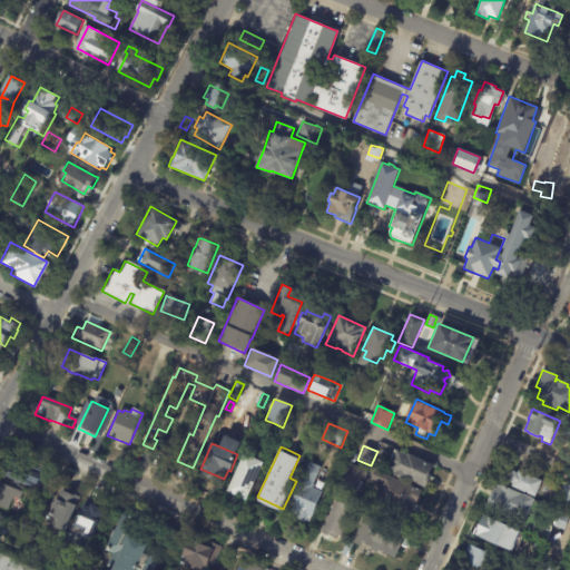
[(395,450),(405,455),(406,454),(432,465),(429,475),(430,475),(424,488),(404,479),(403,481),(392,475),(393,473),(386,471),(390,463),(387,462),(393,450),(395,451),(395,450)]
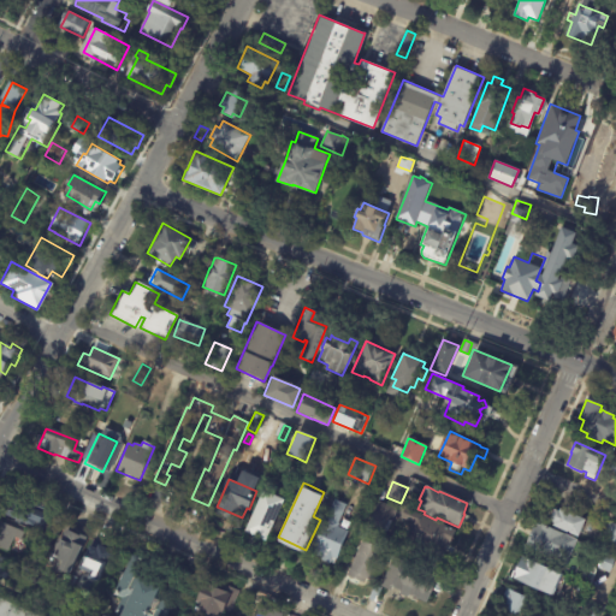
[(255,533),(249,529),(267,487),(288,497),(270,539),(255,533)]
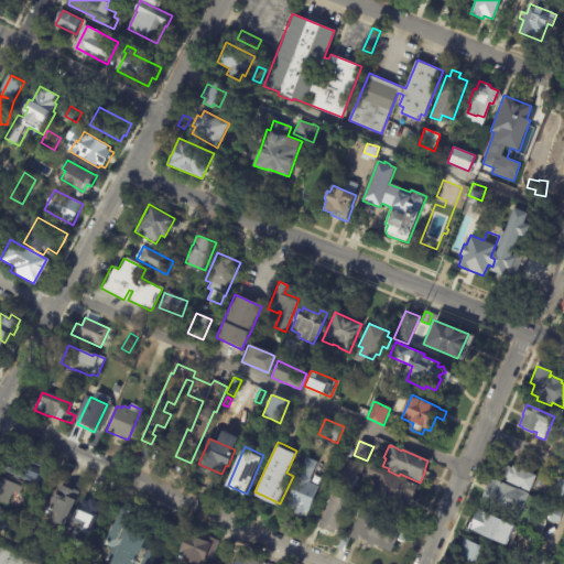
[(29,481),(6,472),(14,451),(32,458),(33,456),(49,464),(44,474),(45,474),(40,486),(29,480),(29,481)]
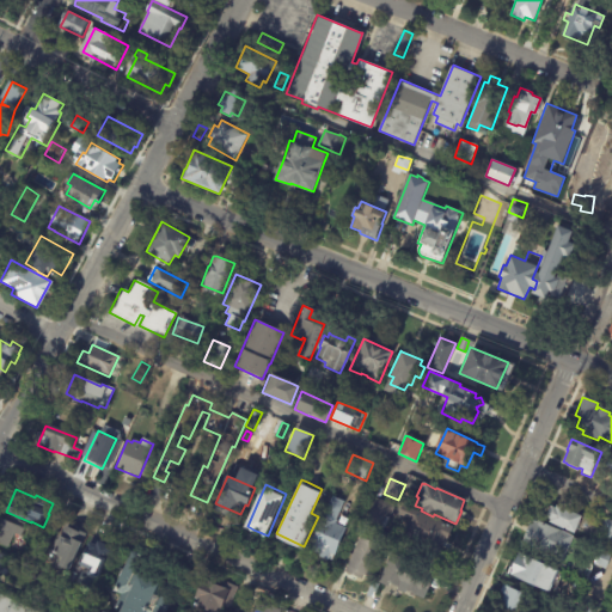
[(341,510),(338,516),(340,518),(338,521),(348,525),(336,552),(334,557),(330,556),(330,557),(320,554),(322,552),(311,548),(335,494),(347,499),(341,510)]
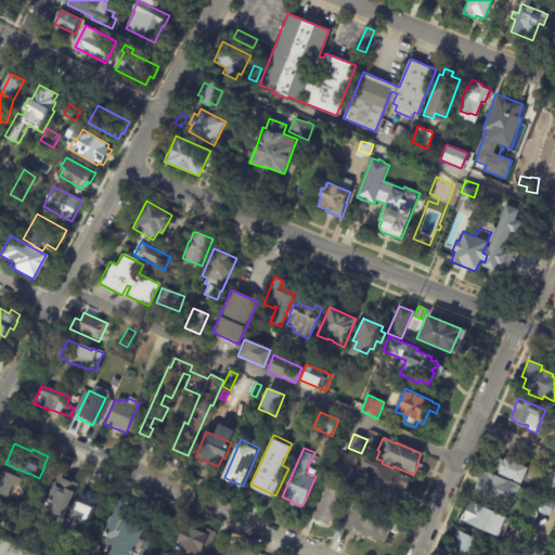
[(356,464),(352,470),(349,469),(345,479),(332,473),(340,452),(358,460),(356,464)]
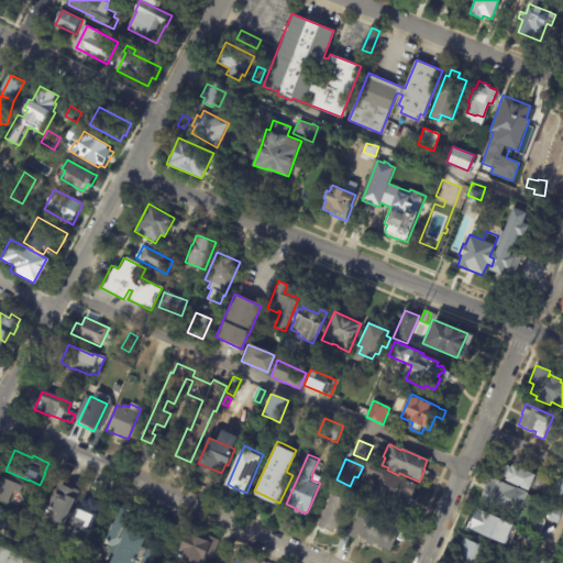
[(408,498),(404,509),(376,497),(377,495),(370,490),(375,477),(366,474),(370,464),(416,485),(410,498),(409,497),(408,498)]
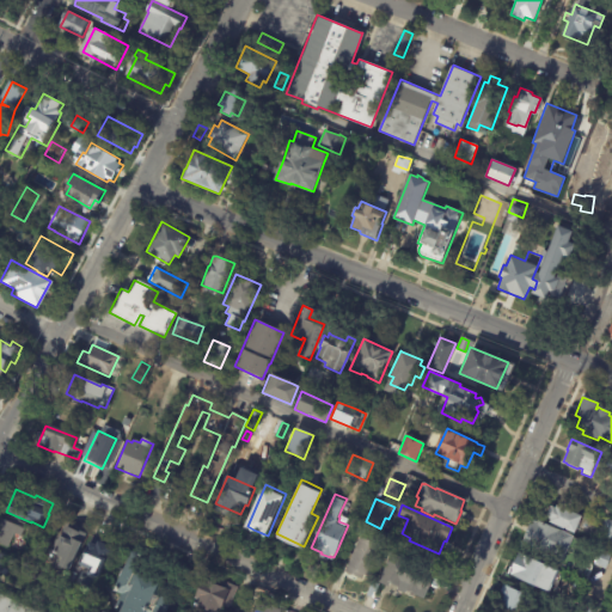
[(558,507),(582,516),(574,534),(549,522),(550,520),(545,518),(550,507),(555,508),(556,506),(558,507)]
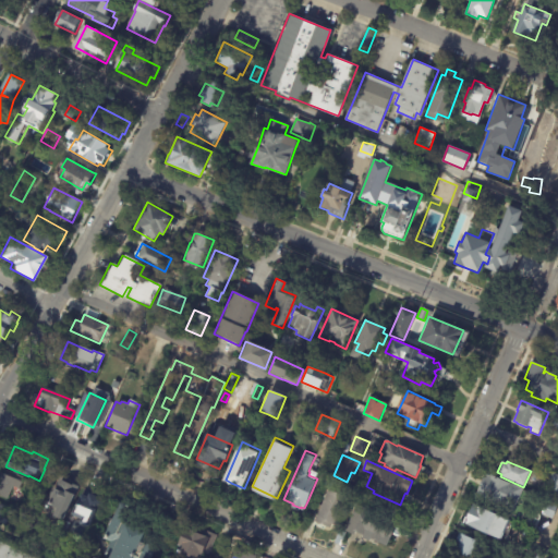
[(15,488),(10,500),(0,495),(0,471),(19,481),(15,488)]
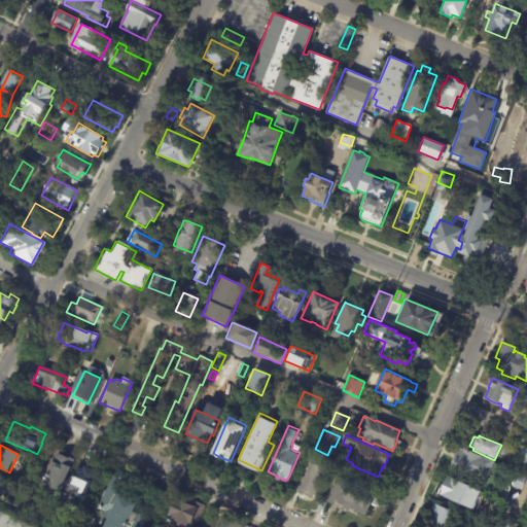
[(526,469),(514,464),(521,447),(526,449),(526,469)]
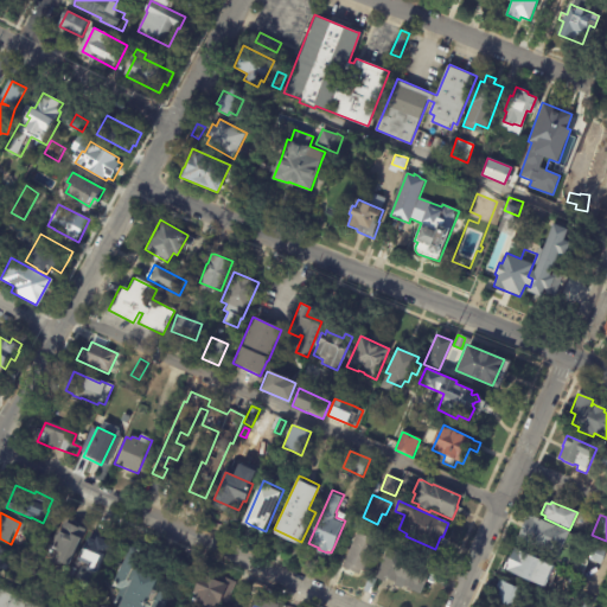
[(568,532),(558,557),(517,540),(528,516),(532,518),(532,517),(568,532)]
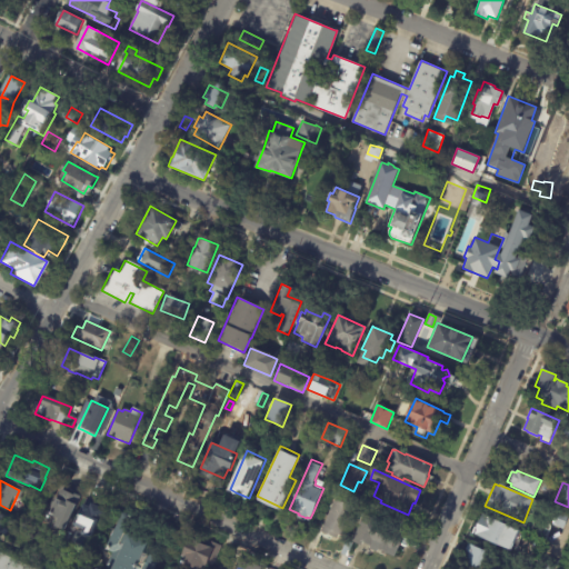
[(329,496),(335,485),(342,488),(337,499),(329,496)]
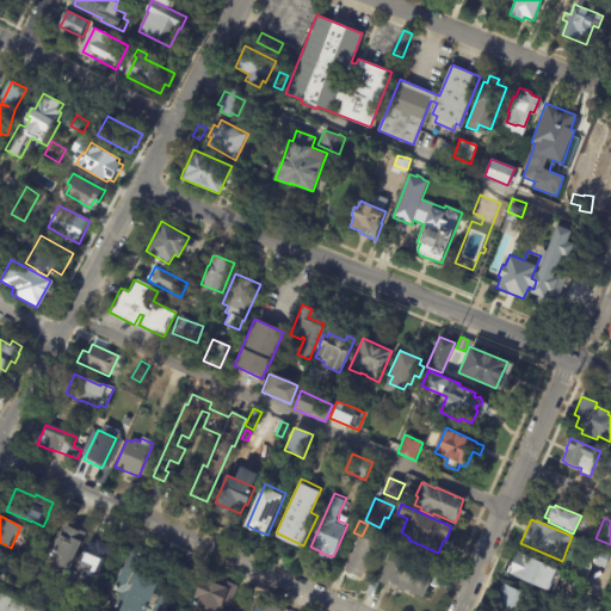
[(87,526),(90,528),(87,532),(91,534),(87,542),(88,543),(76,571),(67,566),(71,557),(60,553),(71,525),(79,529),(81,524),(87,526)]
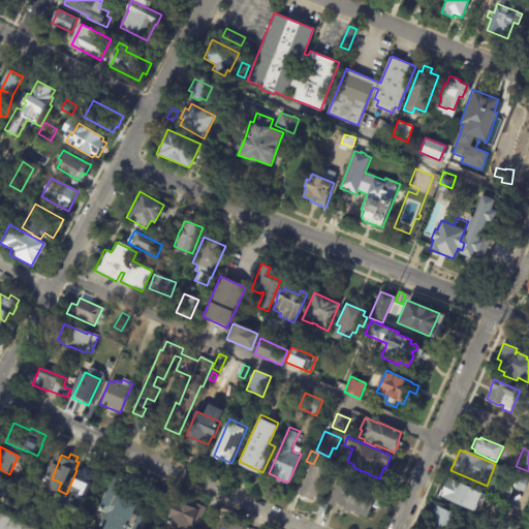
[(96,465),(97,465),(95,470),(100,472),(96,483),(97,484),(90,500),(82,497),(84,492),(80,490),(80,491),(72,489),(83,463),(88,465),(89,462),(96,465)]
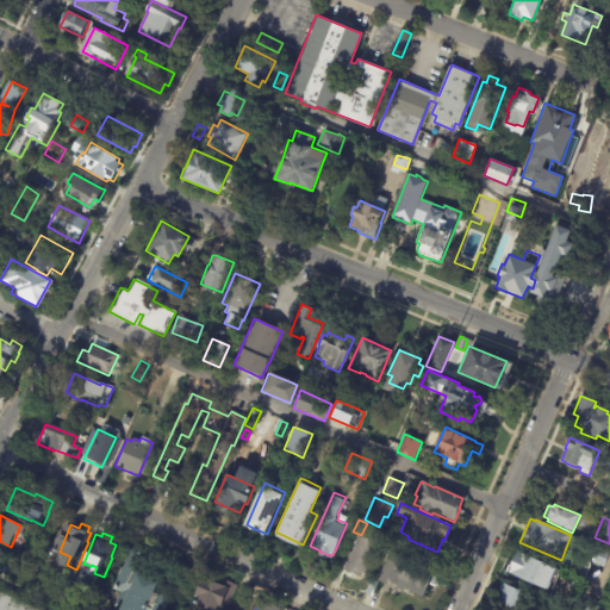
[(359,578),(343,571),(359,535),(380,545),(367,577),(361,573),(359,578)]
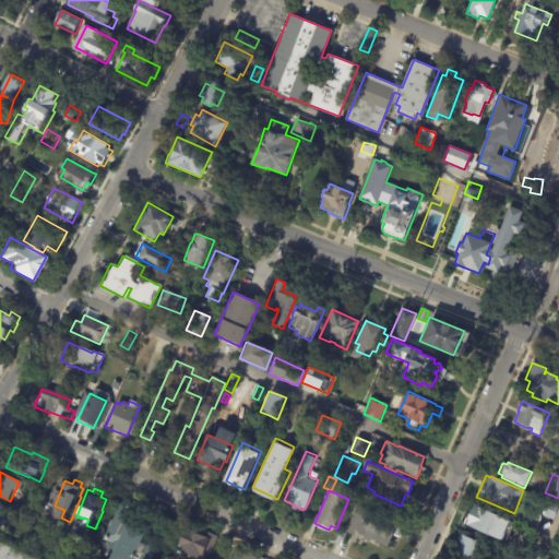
[(558,509),(554,520),(542,514),(547,500),(558,506),(558,509)]
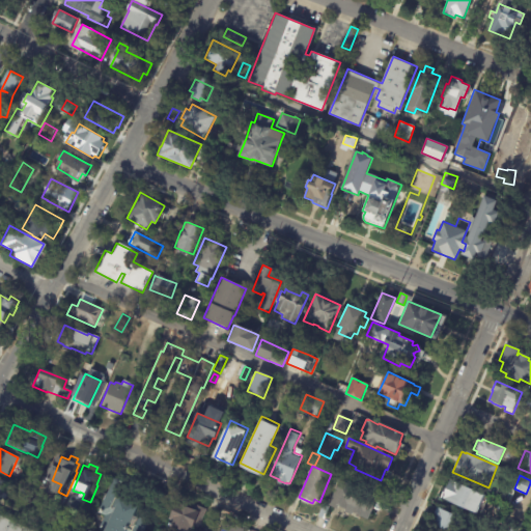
[(150,518),(144,530),(77,530),(79,528),(85,530),(91,530),(92,530),(94,530),(111,530),(102,526),(107,514),(99,511),(114,477),(131,484),(124,499),(154,511),(150,518)]
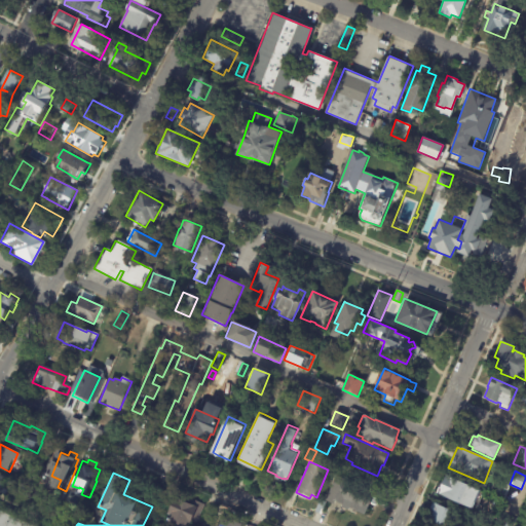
[(0,475),(8,479),(0,497),(0,475)]
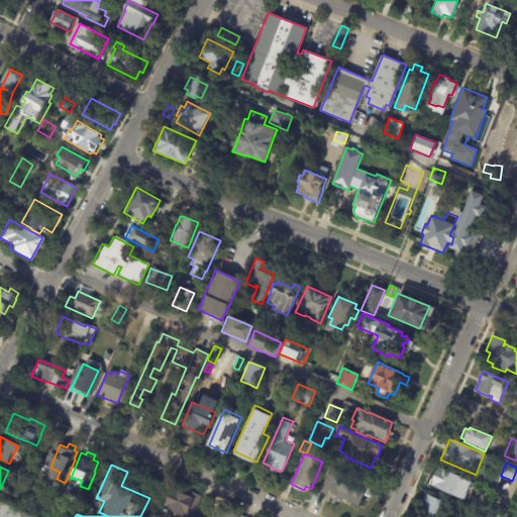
[(366,488),(357,506),(342,500),(342,499),(336,496),(336,497),(328,493),(327,496),(319,492),(330,467),(368,484),(366,488)]
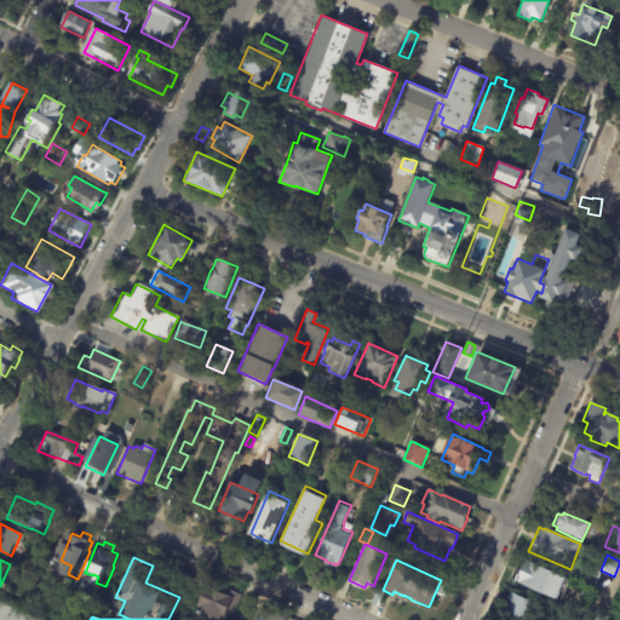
[(566,580),(557,601),(517,583),(522,569),(524,570),(528,562),(556,574),(556,575),(566,580)]
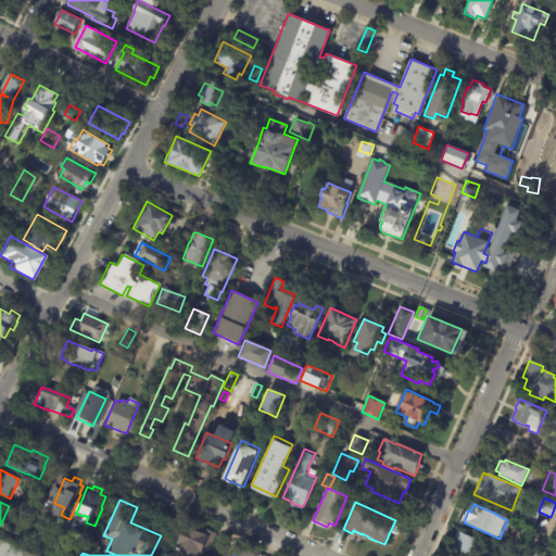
[(199,526),(217,534),(210,552),(206,551),(204,554),(202,553),(200,555),(182,555),(180,555),(185,545),(181,544),(191,521),(199,526)]
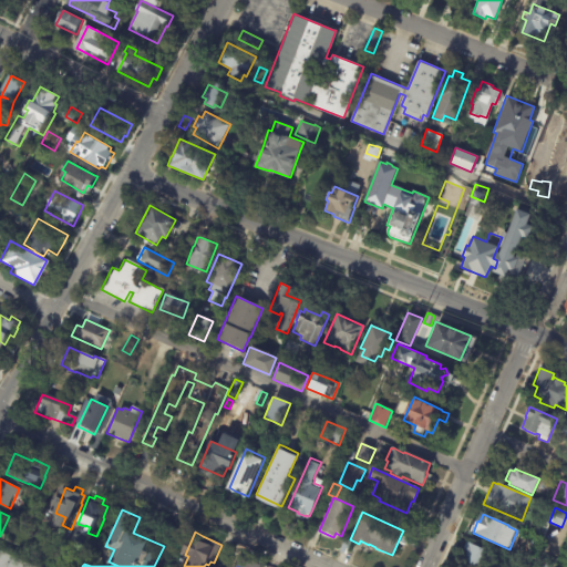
[(463,550),(466,542),(495,555),(490,566),(476,566),(459,558),(463,550)]
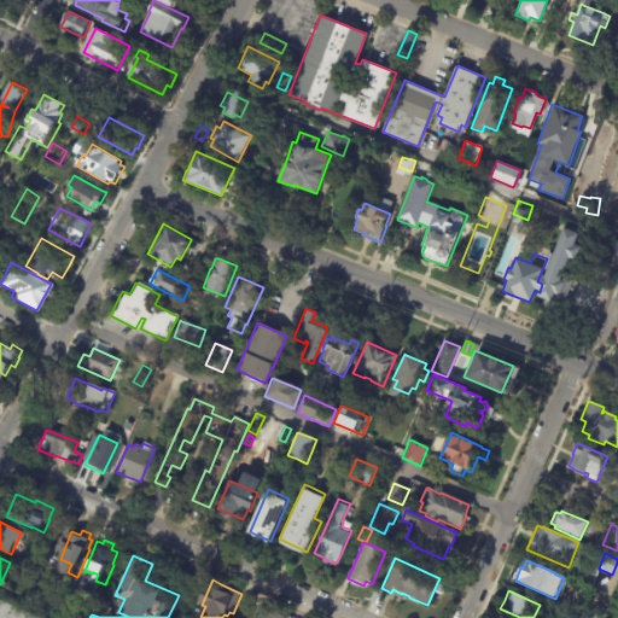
[(0,617),(0,599),(41,617),(0,617)]
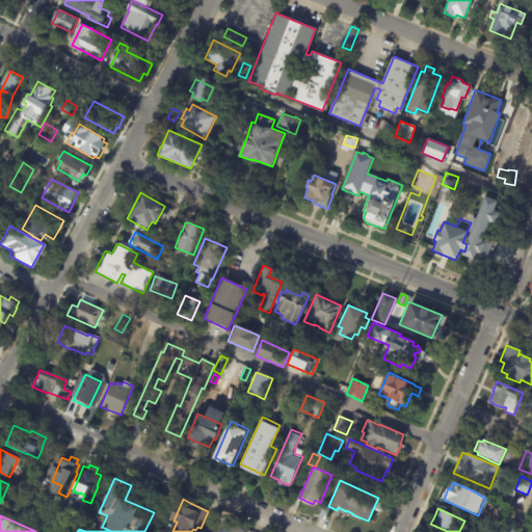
[(248,531),(247,531),(222,531),(227,523),(238,528),(238,526),(248,531)]
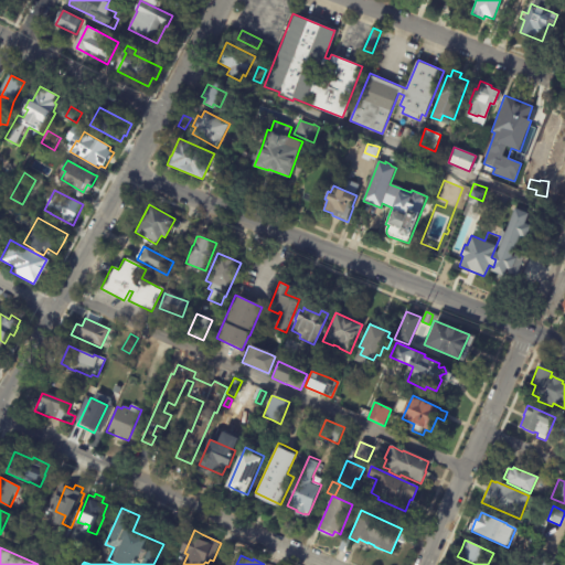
[(553,560),(550,564),(536,564),(542,555),(553,560)]
